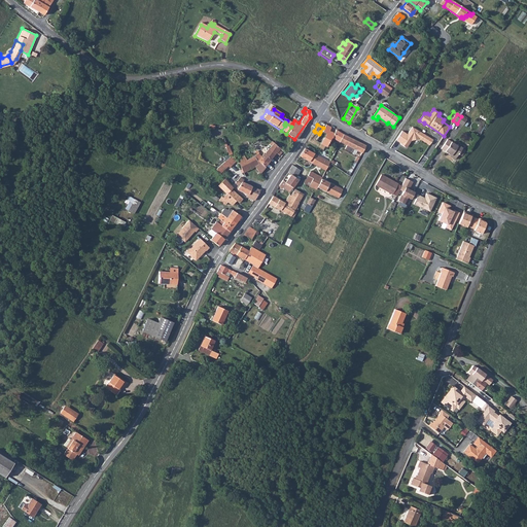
[(320,132),(325,136),(328,131),(330,127),(325,125),(323,128),(320,132)]
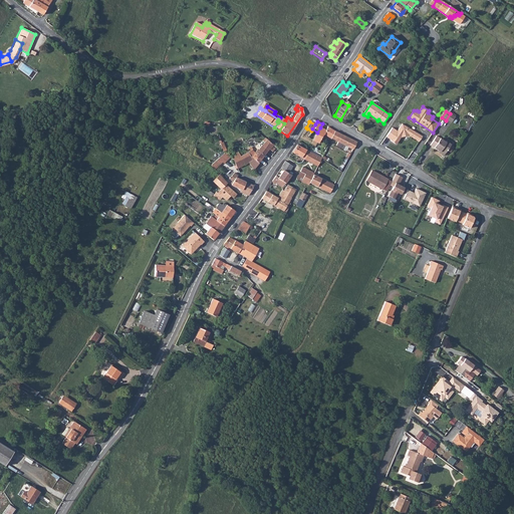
[(403,123),(391,141),(395,144),(399,138),(400,136),(401,138),(409,136),(419,142),(423,136),(403,123)]
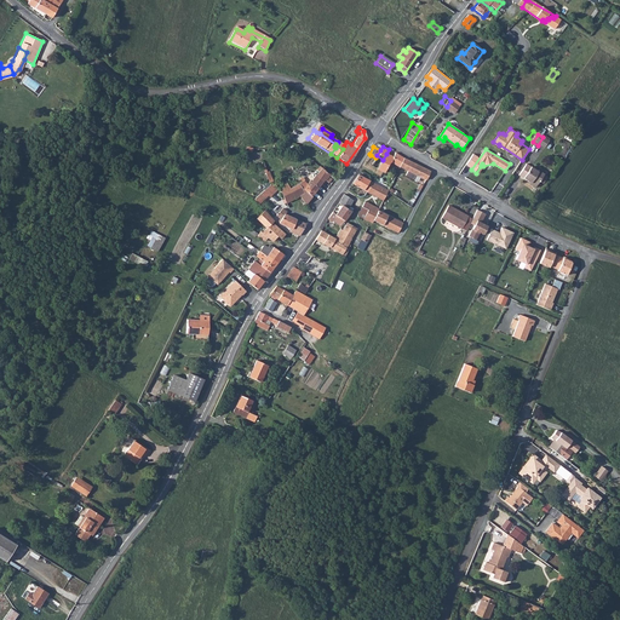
[(391,158),(389,162),(397,167),(402,158),(394,154),(391,158)]
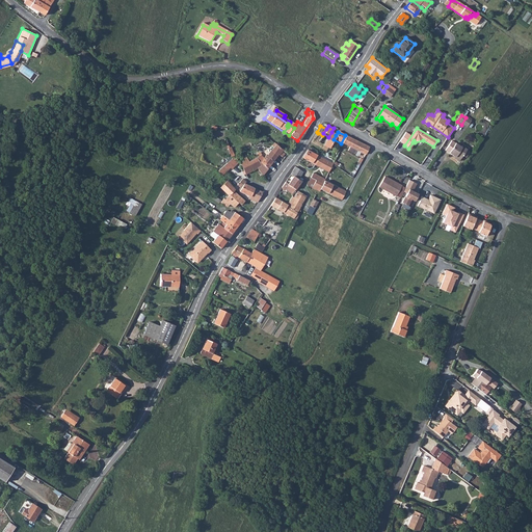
[(328,137),(323,133),(322,135),(317,141),(317,142),(322,145),(327,137),(328,137)]
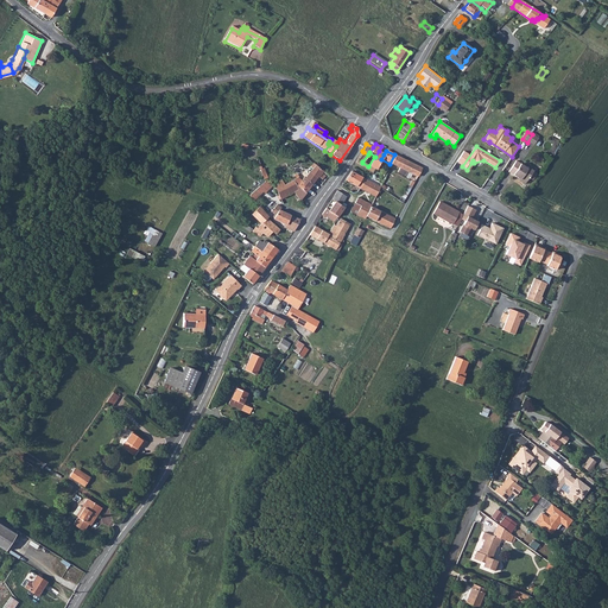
[(394,154),(390,164),(397,168),(410,173),(416,177),(420,168),(411,164),(394,154)]
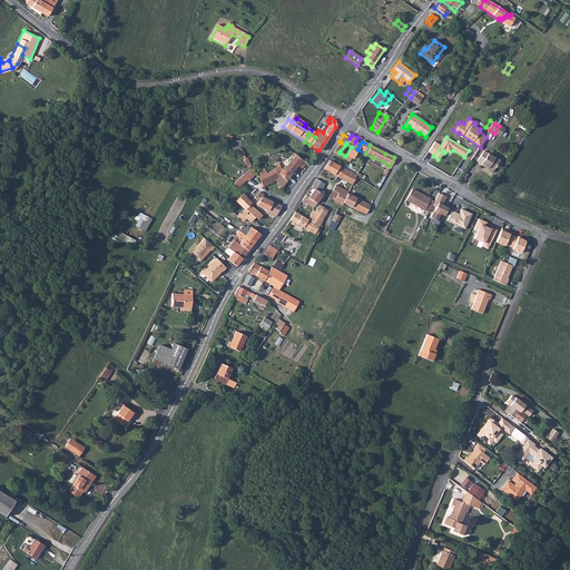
[(352,157),(353,156),(355,151),(356,150),(351,147),(345,156),(350,158),(351,159),(352,157)]
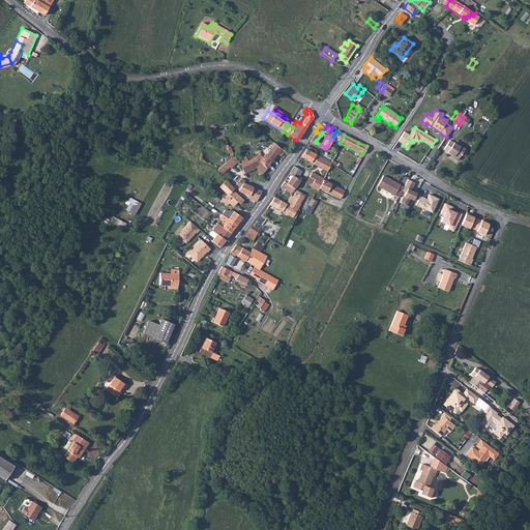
[(452,157),(458,160),(461,154),(465,149),(461,145),(460,146),(450,140),(443,149),(451,154),(453,156),(452,157)]
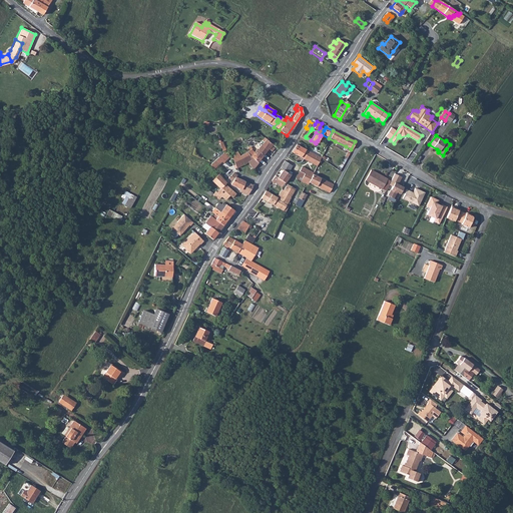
[(265,139),(260,145),(257,150),(255,149),(253,151),(248,147),(247,147),(246,148),(247,150),(246,151),(252,159),(255,163),(271,144),(265,139)]
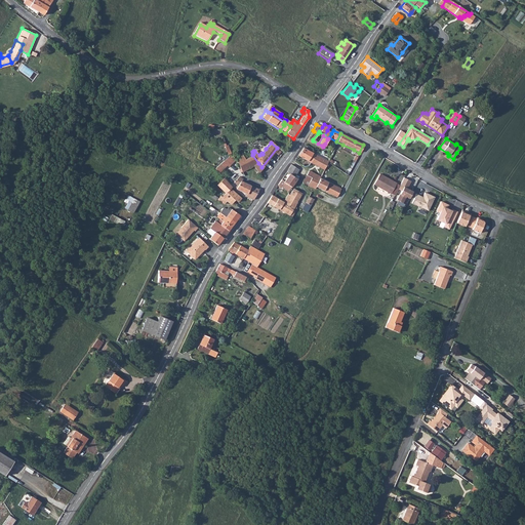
[(354,150),(342,145),(340,148),(352,154),(354,150)]
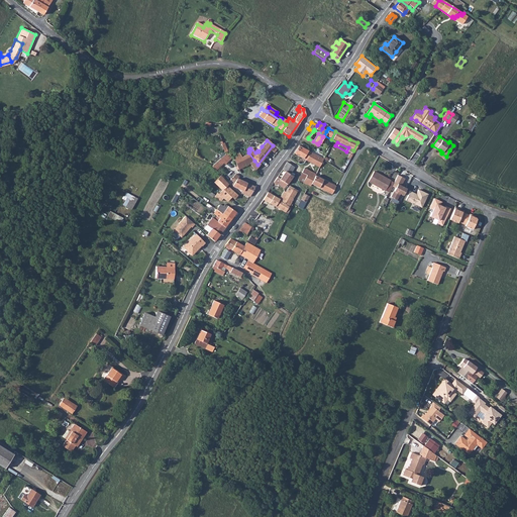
[(292,153),(304,160),(309,152),(297,145),(292,153)]
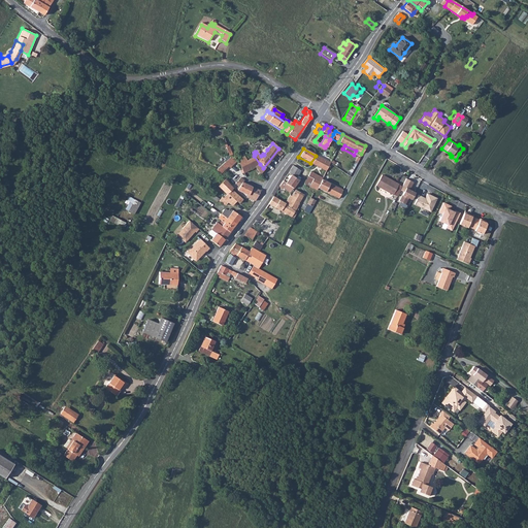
[(238,156),(239,159),(235,162),(238,164),(242,172),(255,167),(260,164),(254,156),(246,161),(242,154),(238,156)]
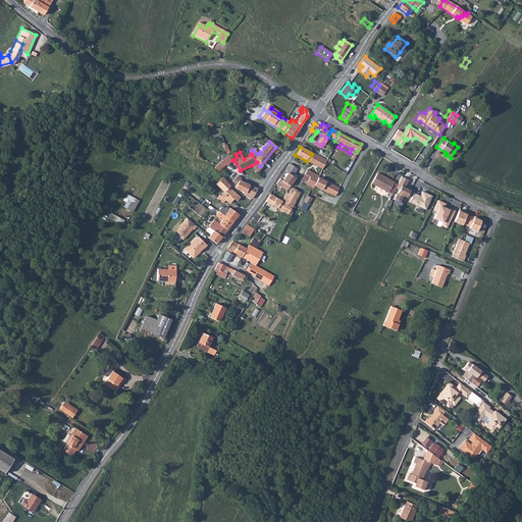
[(320,169),(325,161),(312,154),(307,161),(320,169)]
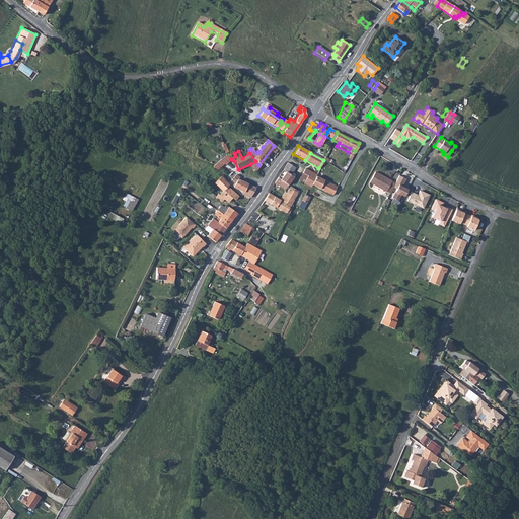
[(223,155),(221,157),(213,164),(211,166),(215,171),(229,158),(223,155)]
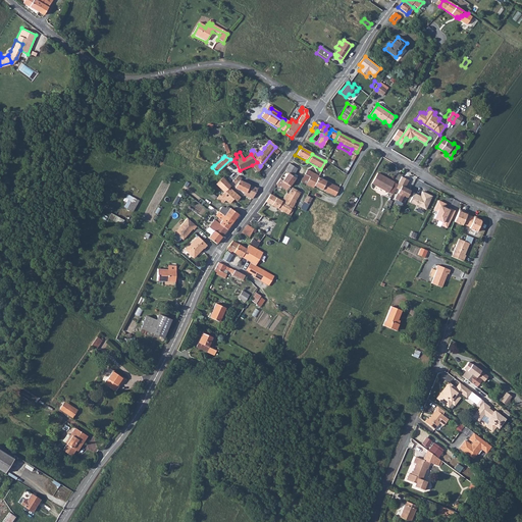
[(260,166),(257,162),(252,165),(255,172),(260,166)]
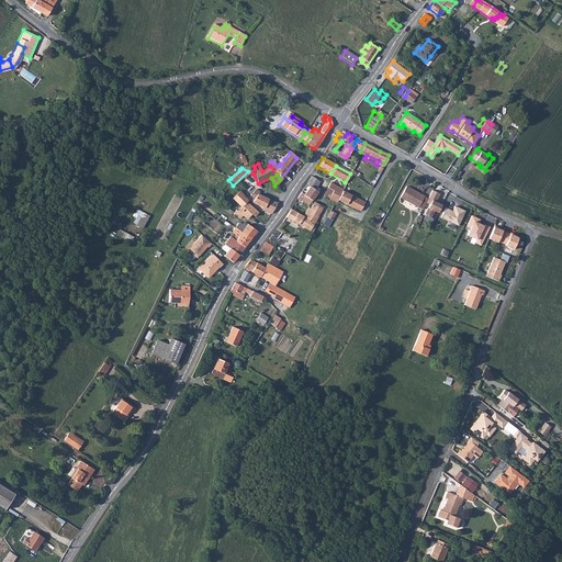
[(318,181),(310,177),(307,179),(307,180),(308,181),(305,184),(308,187),(313,190),(315,188),(318,181)]
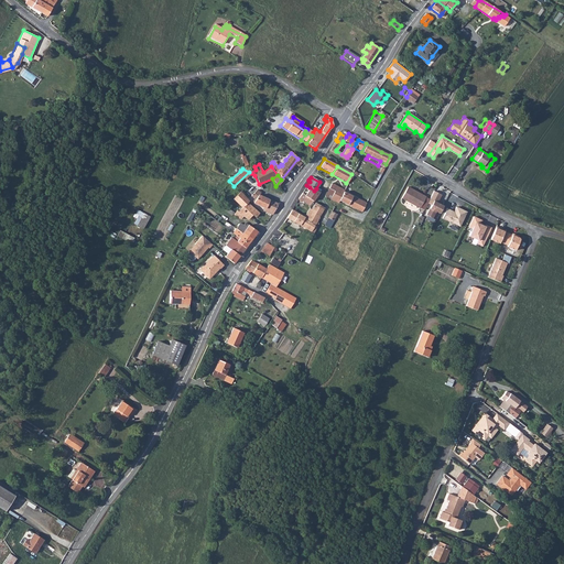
[(328,187),(334,191),(339,193),(342,194),(338,199),(359,212),(365,203),(342,192),(343,191),(329,184),(328,187)]
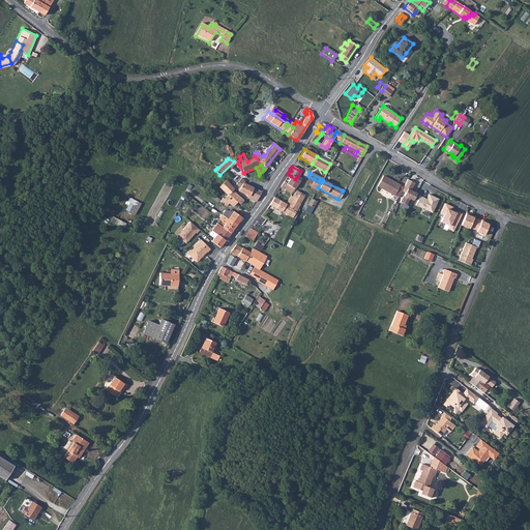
[(378,185),(394,196),(401,185),(396,183),(390,180),(390,179),(383,175),(378,185)]
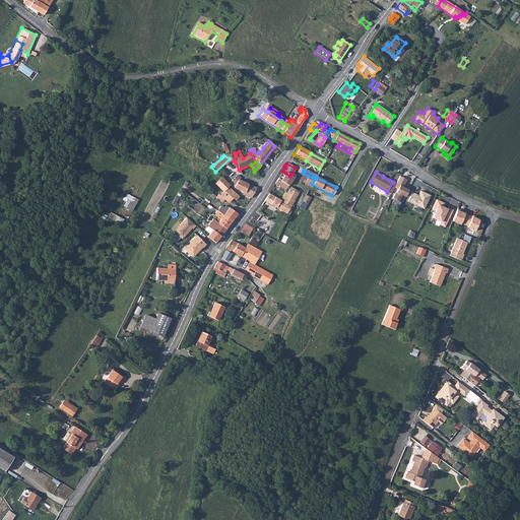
[(280,180),(278,179),(274,185),(274,186),(275,187),(276,187),(276,186),(280,189),(281,188),(284,191),(294,175),(291,174),(289,176),(285,173),(280,180)]
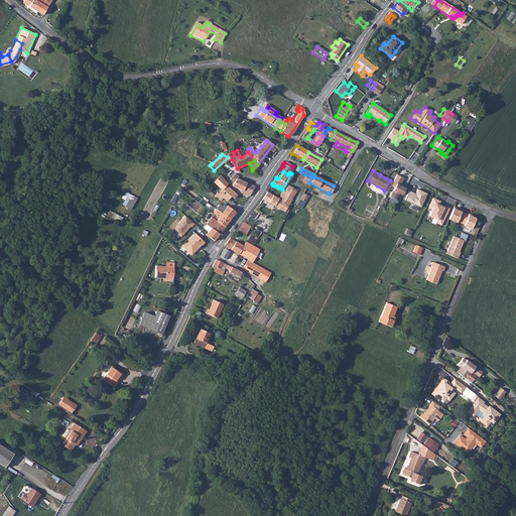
[(296,178),(302,181),(305,174),(300,171),(296,178)]
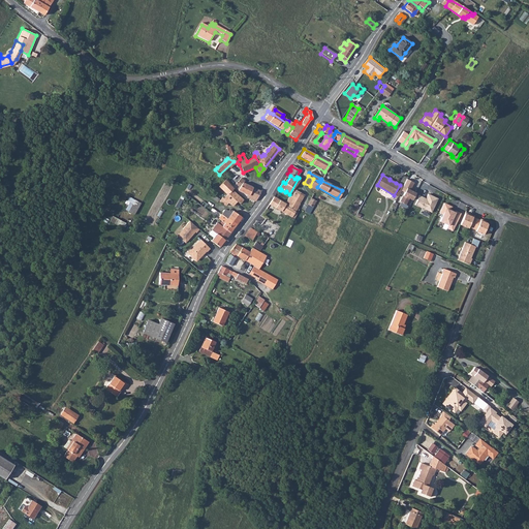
[(242,184),(242,182),(237,179),(234,184),(236,185),(238,187),(237,190),(246,194),(245,195),(246,197),(251,200),(254,194),(249,192),(251,188),(242,184)]
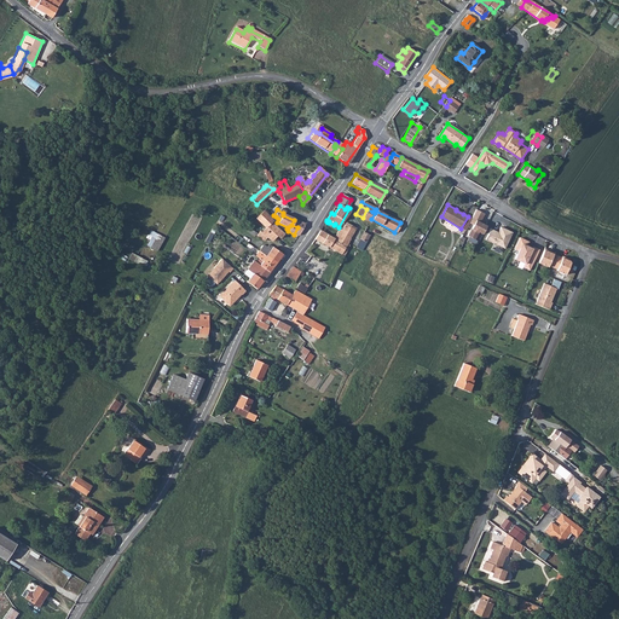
[(372,212),(366,209),(363,218),(362,219),(366,221),(368,219),(372,212)]
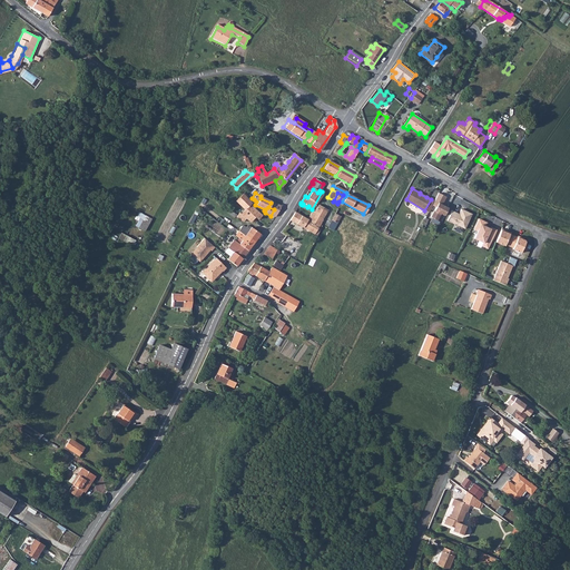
[(432,205),(436,207),(431,217),(438,220),(441,214),(444,216),(449,208),(442,205),(446,197),(439,193),(432,205)]
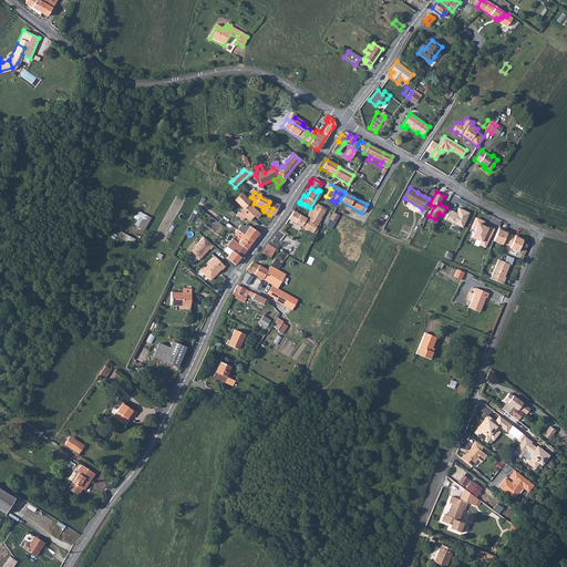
[(240,193),(233,200),(240,207),(236,212),(243,218),(247,220),(251,215),(255,217),(259,214),(247,203),(249,202),(248,200),(240,193)]
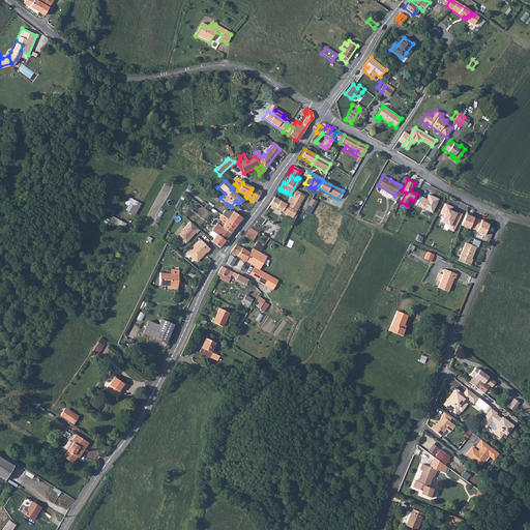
[(258,198),(259,195),(260,192),(252,188),(249,193),(255,195),(252,201),(255,202),(258,198)]
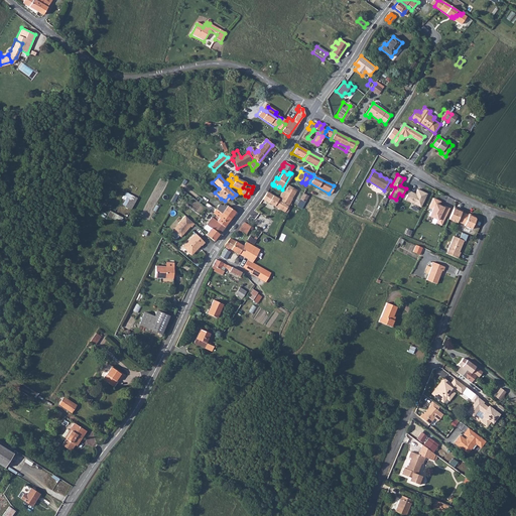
[(282,213),(291,197),(295,189),(288,185),(279,201),(272,197),(268,204),(282,213)]
